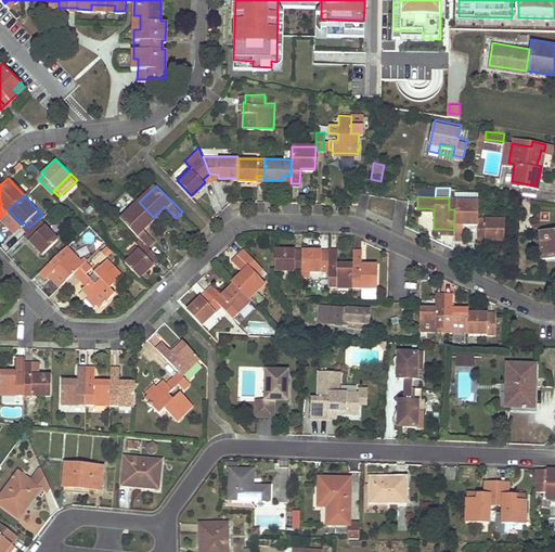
[(453,238),(463,238),(463,222),(477,223),(478,217),(478,201),(455,200),(454,209),(454,230),(454,233),(453,238)]
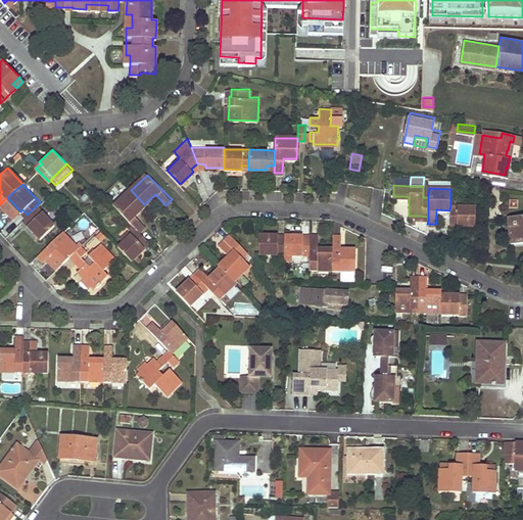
[(136,228),(139,231),(145,225),(134,214),(144,204),(131,190),(114,204),(132,223),(136,228)]
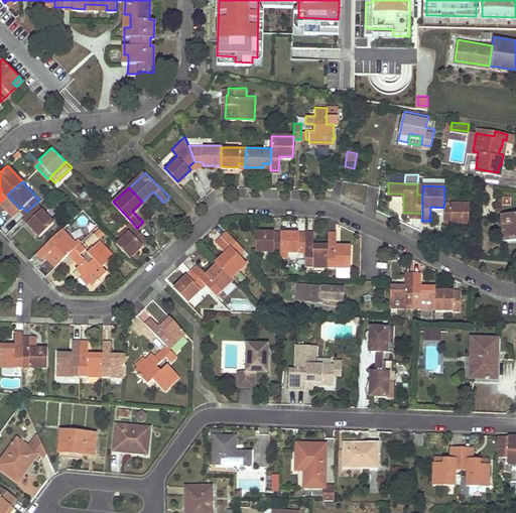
[(39,234),(53,220),(37,202),(26,212),(24,214),(29,219),(27,221),(39,234)]
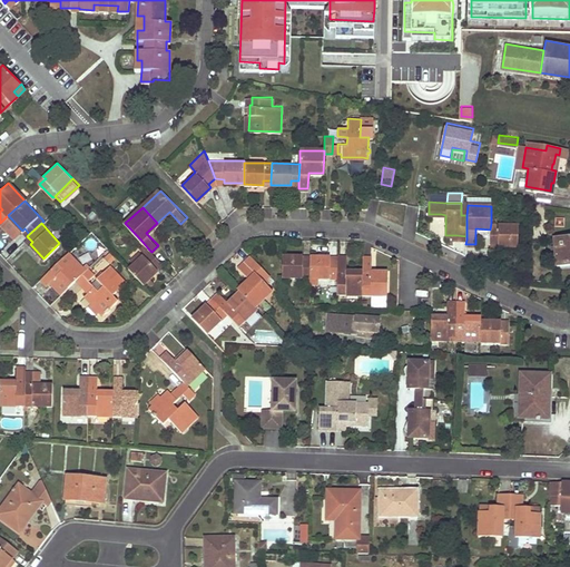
[(498,245),(518,246),(518,224),(491,223),(490,230),(490,241),(498,241),(498,245)]
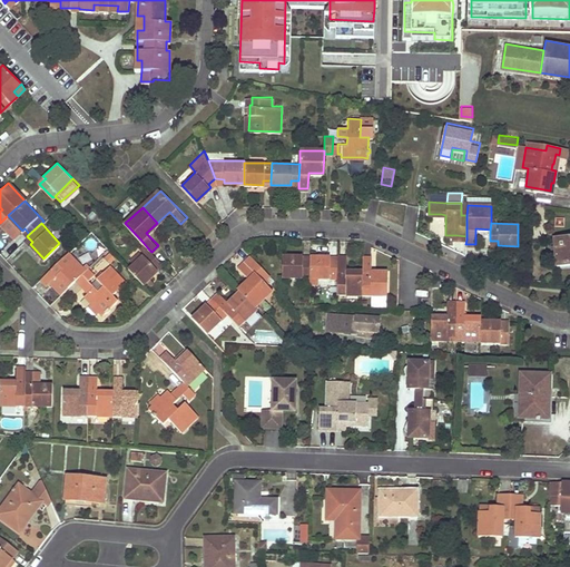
[(569,235),(553,236),(556,263),(569,262),(569,235)]
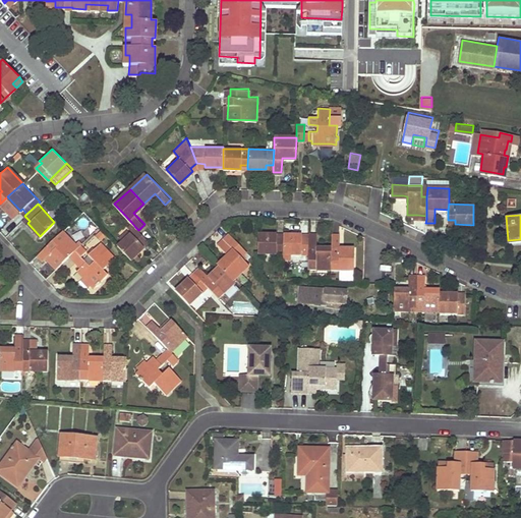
[(117,244),(130,259),(145,245),(141,243),(147,238),(138,230),(135,227),(132,229),(117,244)]
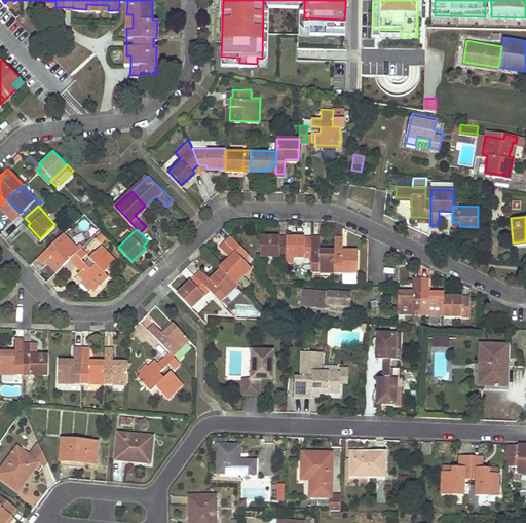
[(55,269),(70,257),(79,248),(63,231),(37,256),(43,262),(45,259),(55,269)]
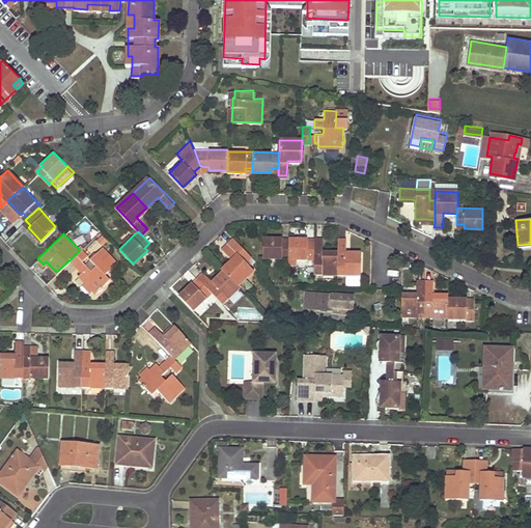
[(262,256),(288,257),(288,237),(275,237),(263,235),(262,256)]
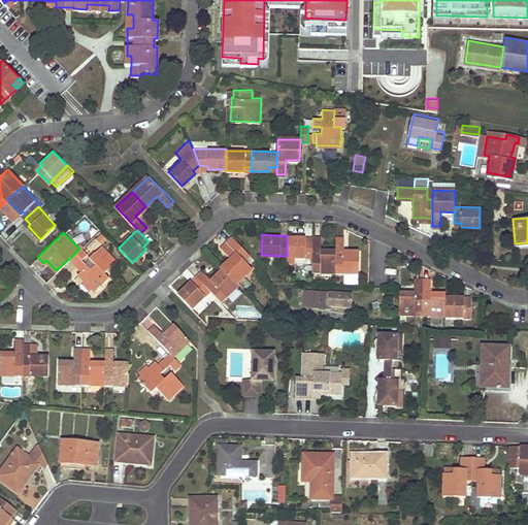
[(287,256),(312,257),(314,236),(299,236),(287,235),(287,256)]
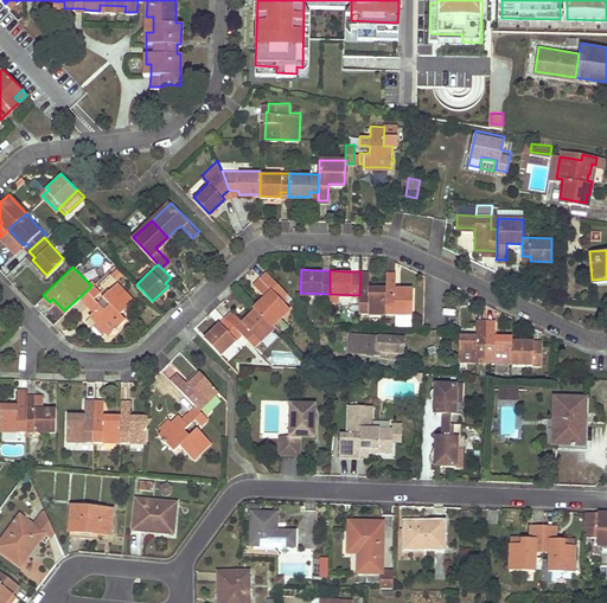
[(359,312),(385,313),(385,286),(369,286),(369,270),(360,270),(360,271),(359,295),(359,312)]
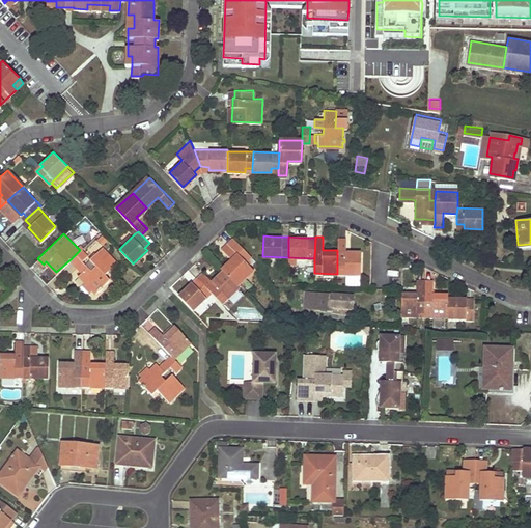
[(337,250),(337,274),(360,274),(361,251),(345,251),(345,238),(338,238),(337,250)]
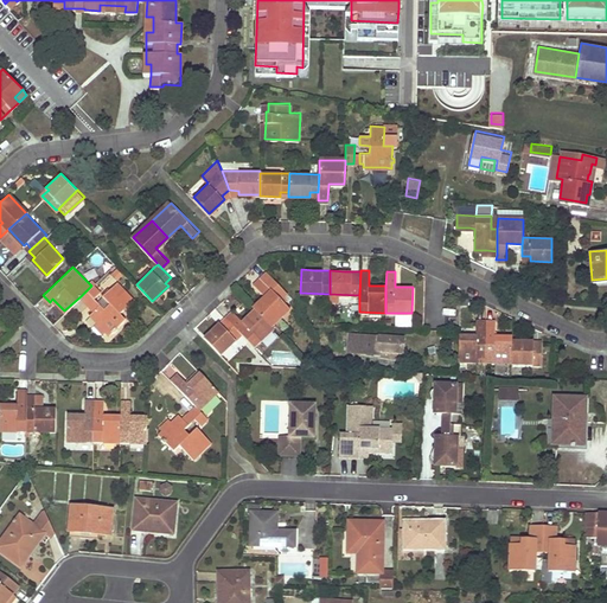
[(255,308),(269,322),(288,305),(283,300),(287,296),(286,295),(288,292),(269,273),(263,278),(260,276),(253,282),(264,294),(253,306),(255,308)]
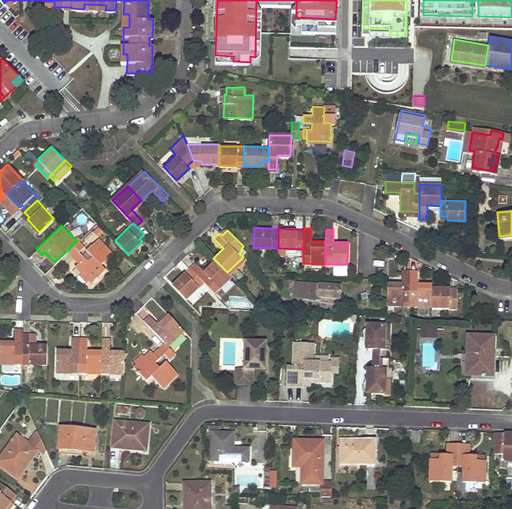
[(68,250),(73,255),(79,250),(84,245),(79,239),(77,241),(68,250)]
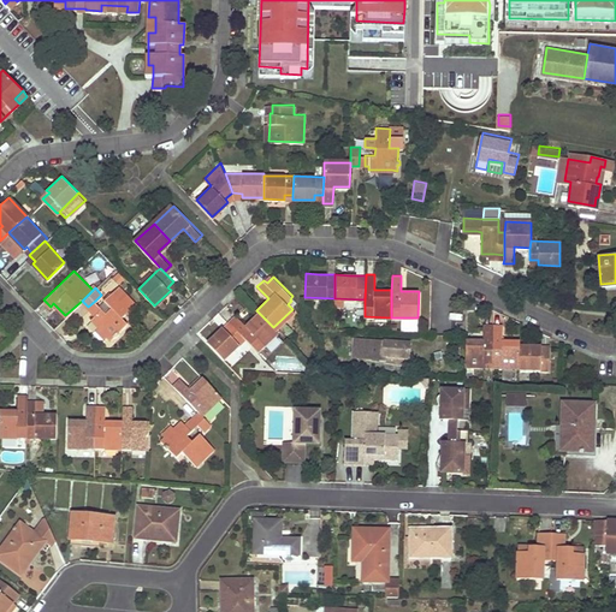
[(107,333),(111,338),(116,333),(117,336),(120,331),(119,331),(128,322),(122,316),(136,302),(125,292),(118,299),(111,292),(99,304),(92,310),(94,314),(92,318),(99,325),(107,333)]
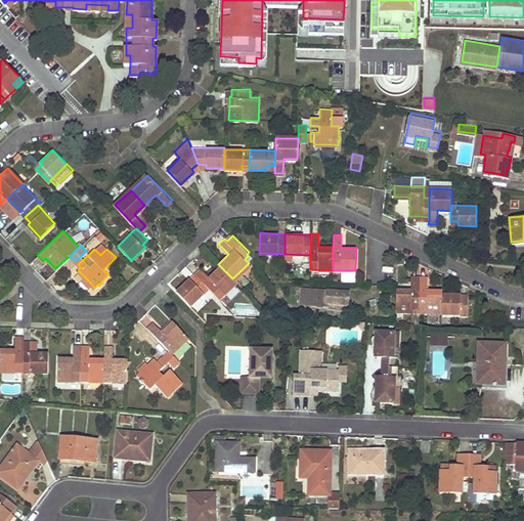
[(209,287),(219,298),(235,281),(232,278),(220,266),(210,276),(201,267),(194,272),(209,287)]
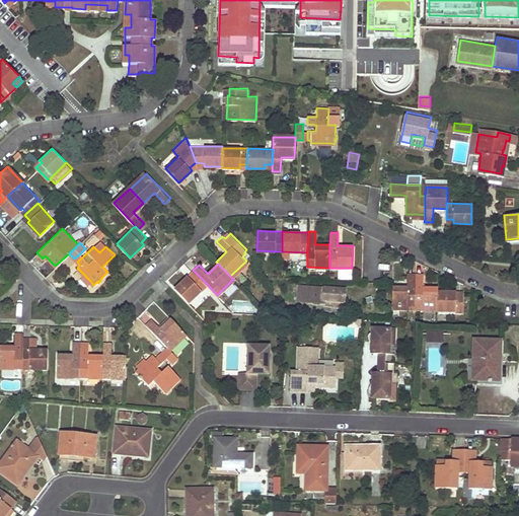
[(174,288),(189,302),(207,284),(193,270),(183,279),(174,288)]
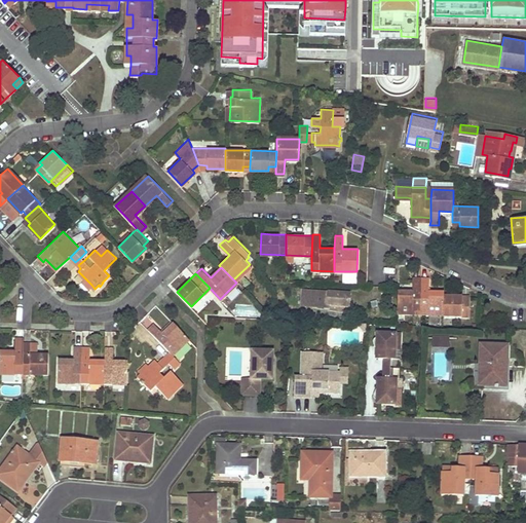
[(397,312),(420,312),(421,276),(413,276),(413,289),(398,289),(397,312)]
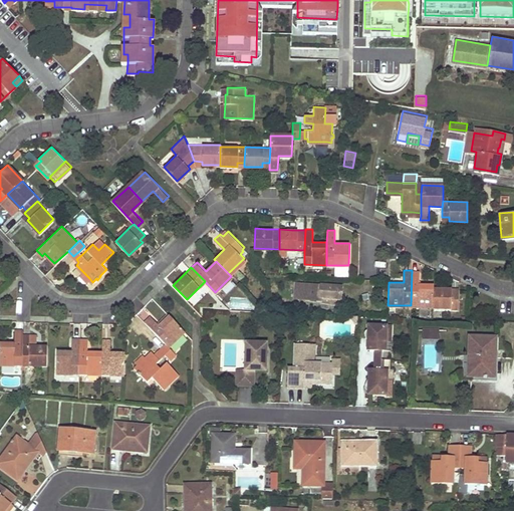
[(412,270),(411,305),(434,306),(434,286),(434,283),(419,283),(419,270),(412,270)]
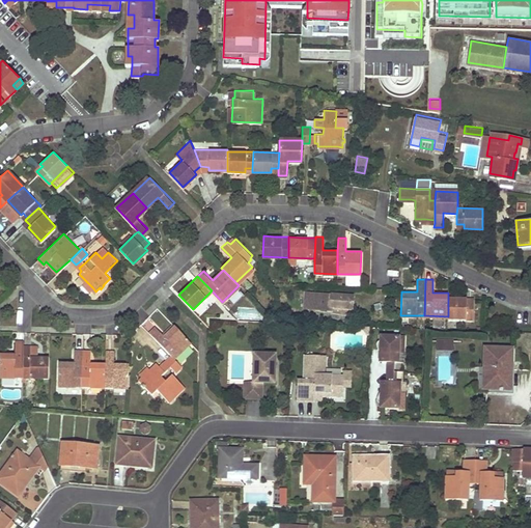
[(85,280),(82,283),(89,290),(92,287),(85,280)]
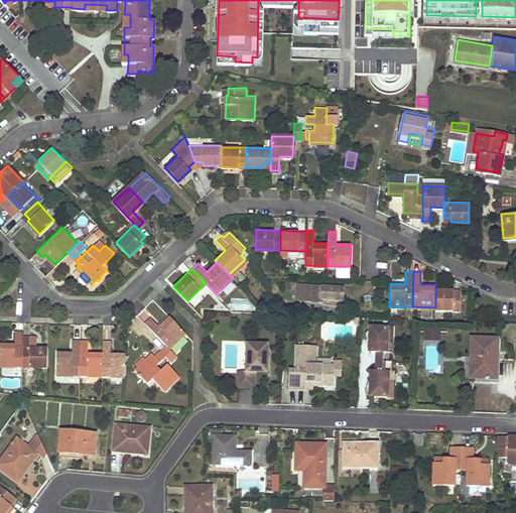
[(288,285),(284,284),(284,295),(295,296),(296,283),(289,282),(288,285)]
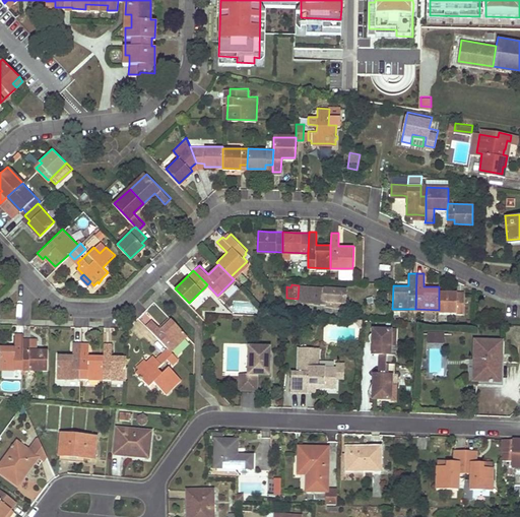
[(299,285),(298,299),(329,303),(329,300),(344,302),(345,289),(299,285)]
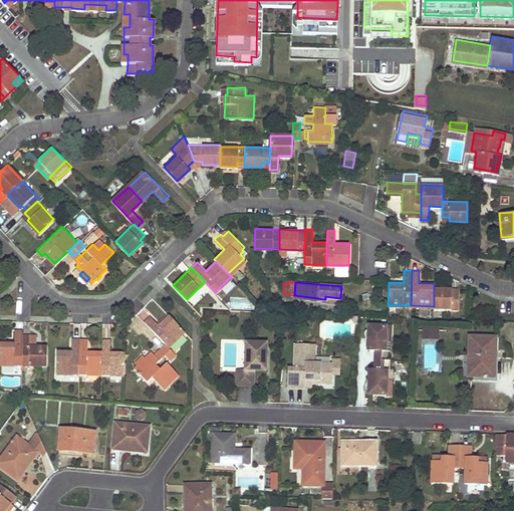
[(434,307),(458,307),(459,290),(452,290),(452,287),(434,286),(434,306),(434,307)]
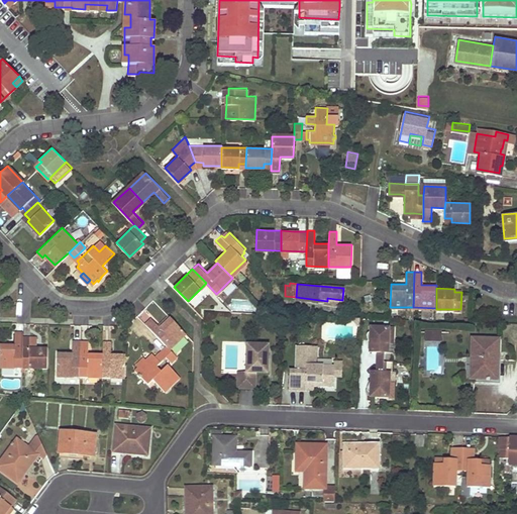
[(170,315),(159,325),(162,328),(173,318),(170,315)]
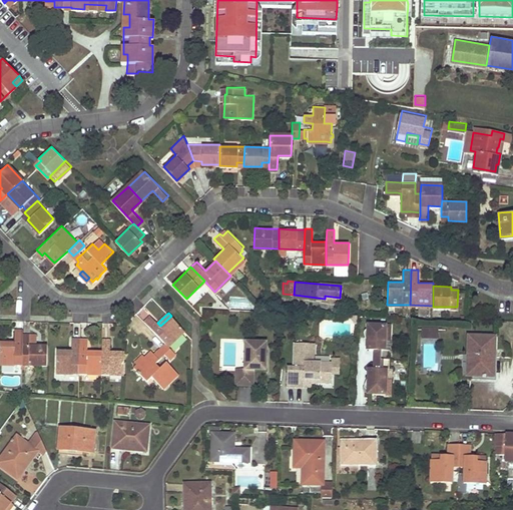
[(165,342),(168,345),(184,330),(171,316),(160,326),(157,323),(150,315),(144,320),(165,342)]
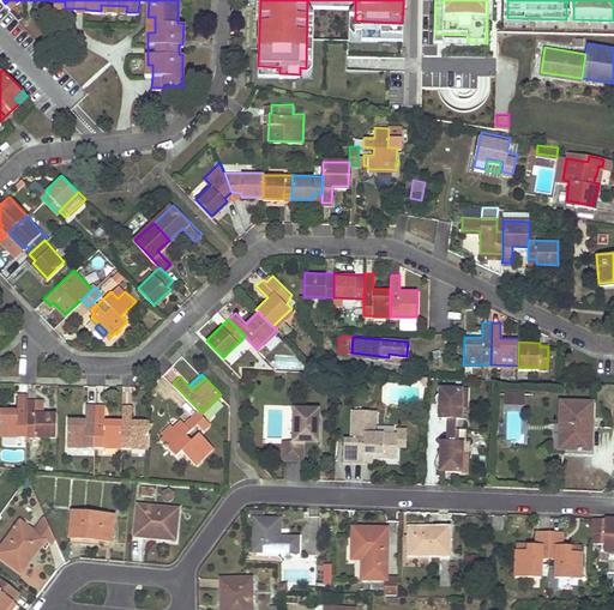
[(467,387),(439,386),(439,402),(443,402),(443,405),(438,406),(440,417),(447,417),(446,439),(443,439),(439,448),(444,450),(444,453),(439,453),(439,469),(465,470),(467,451),(461,451),(462,440),(464,440),(465,417),(459,417),(459,405),(465,406),(467,387)]
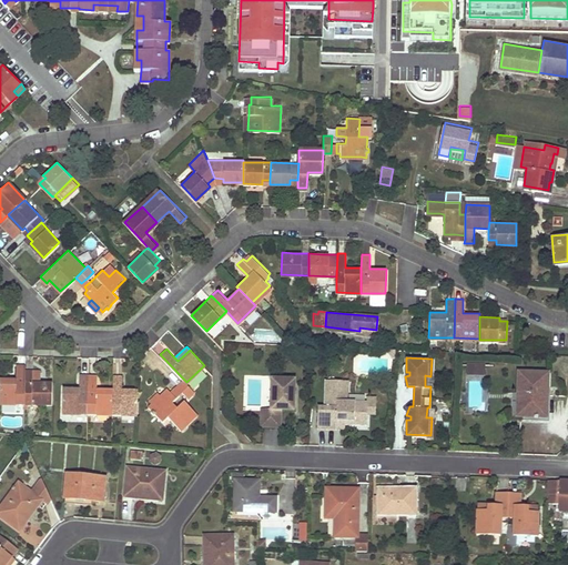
[(467,360),(467,372),(484,372),(485,360),(467,360)]
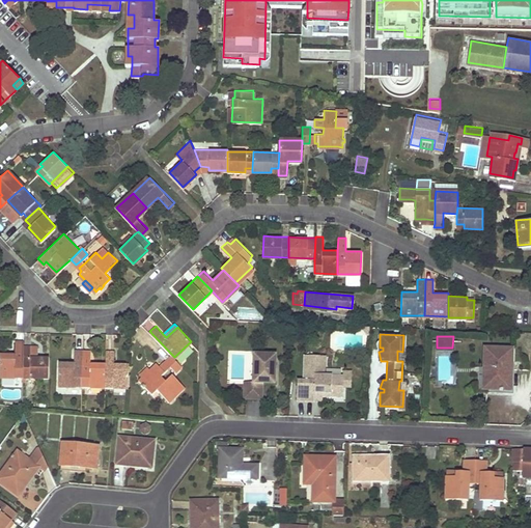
[(0,353),(0,376),(22,377),(23,344),(23,340),(16,340),(16,353),(0,353)]
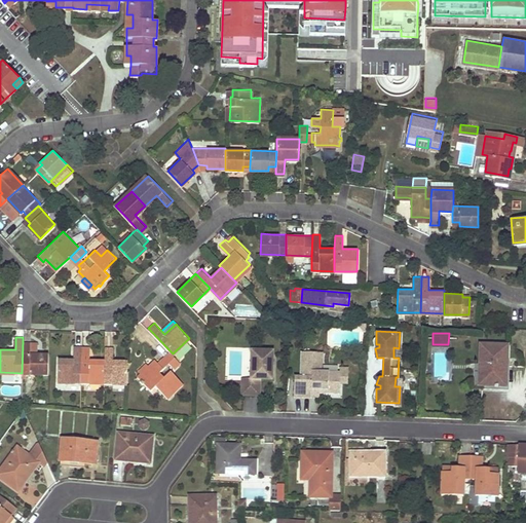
[(23,341),(22,373),(48,373),(48,352),(31,352),(31,341),(23,341)]
